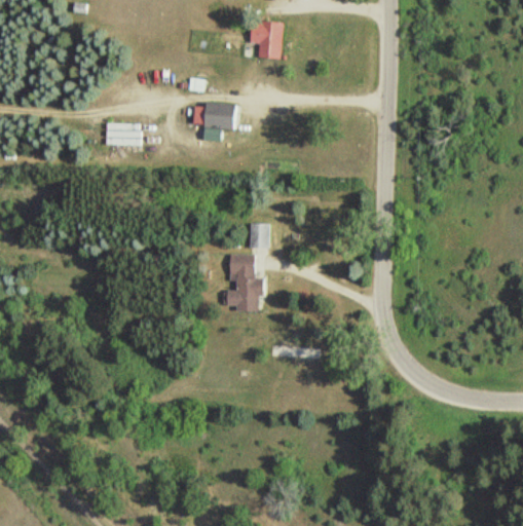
[(85,13),(86,4),(74,4),(74,12),(85,13)]
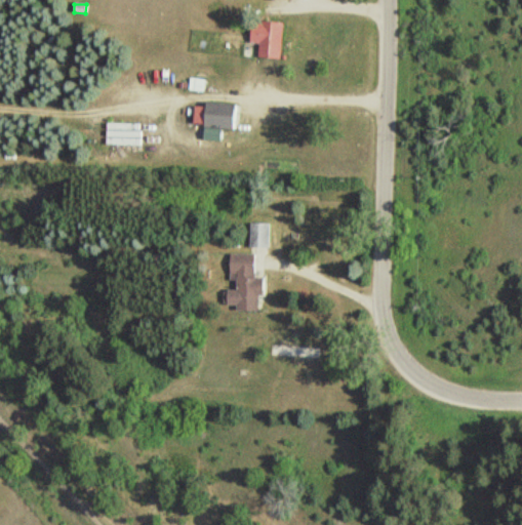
[(280,57),(281,22),(250,21),(250,43),(256,43),(256,57),(280,57)]
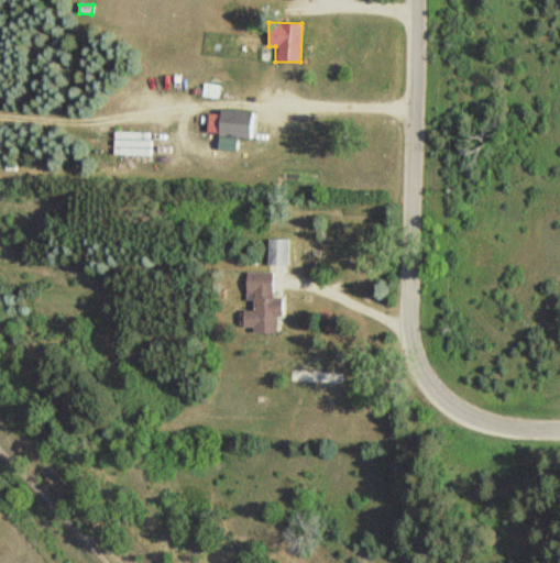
[(208,134),(251,136),(253,111),(220,110),(220,114),(209,113),(208,134)]
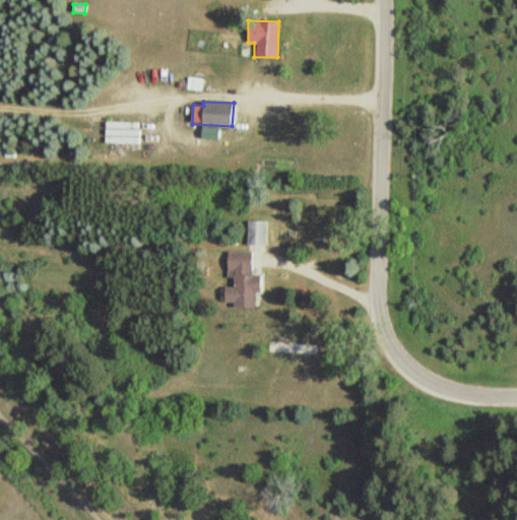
[(140,143),(140,122),(104,122),(104,143),(140,143)]
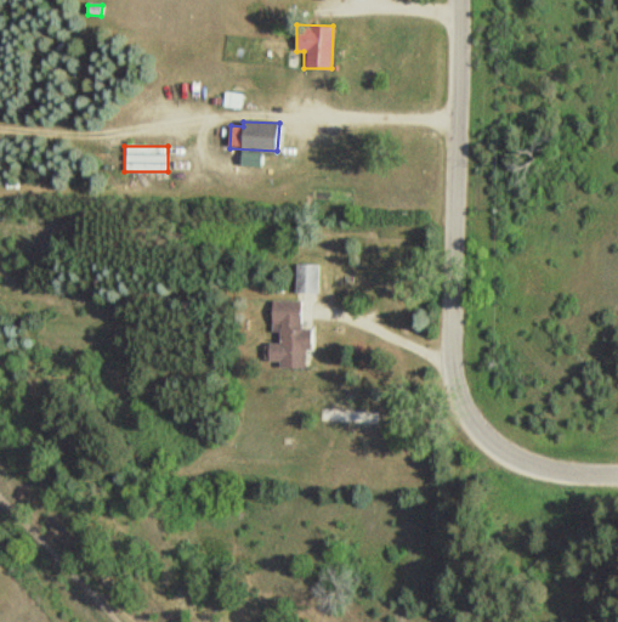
[(317,293),(317,264),(294,264),(294,293),(317,293)]
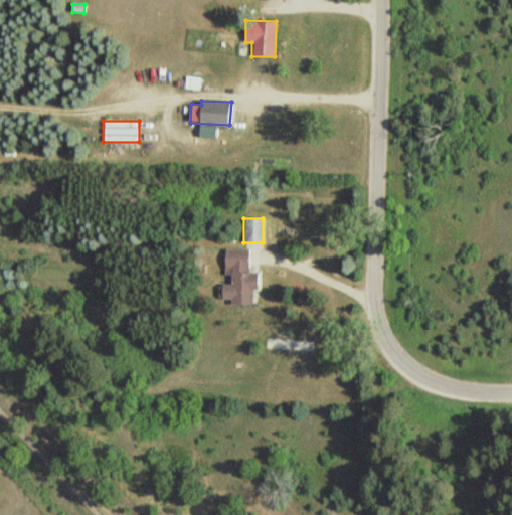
[(253,304),(253,290),(260,290),(260,273),(249,273),(249,248),(225,249),(225,275),(231,274),(231,285),(218,285),(218,300),(231,300),(231,305),(253,304)]
